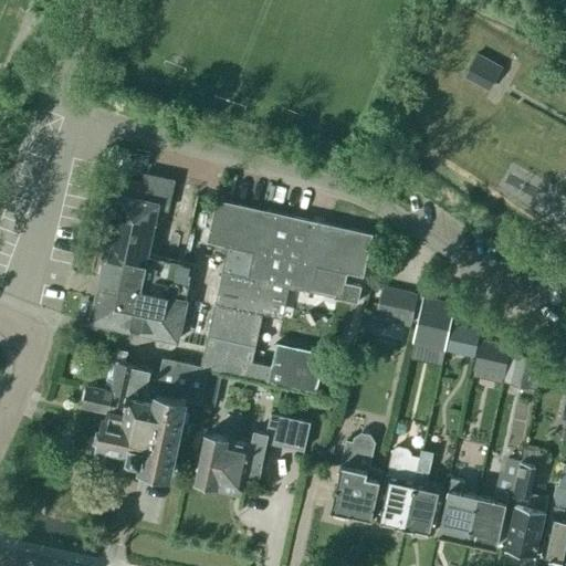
[(492,90),(504,66),(469,46),(456,69),(492,90)]
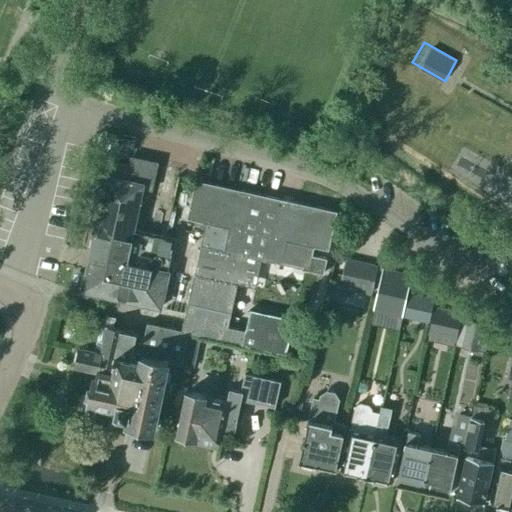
[(111,161),(82,291),(161,308),(176,239),(135,228),(143,190),(150,191),(157,162),(128,156),(127,164),(111,161)]
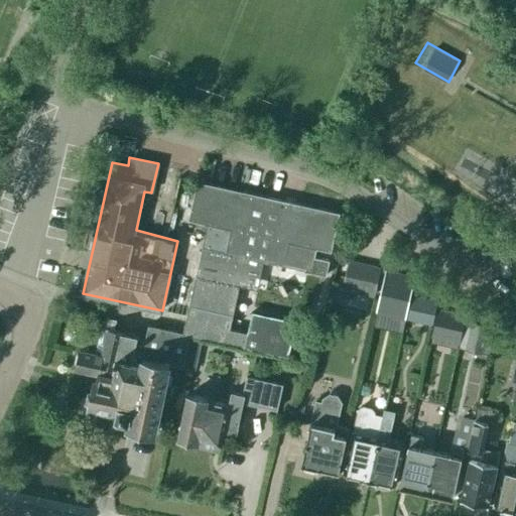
[(326,275),(329,261),(314,257),(316,249),(331,252),(339,213),(197,182),(188,219),(207,223),(183,336),(288,358),(306,271),(326,275)]
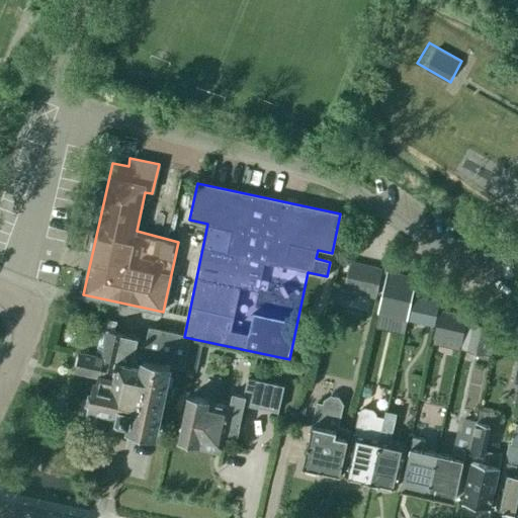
[(382,269),(350,261),(343,291),(375,298),(382,269)]
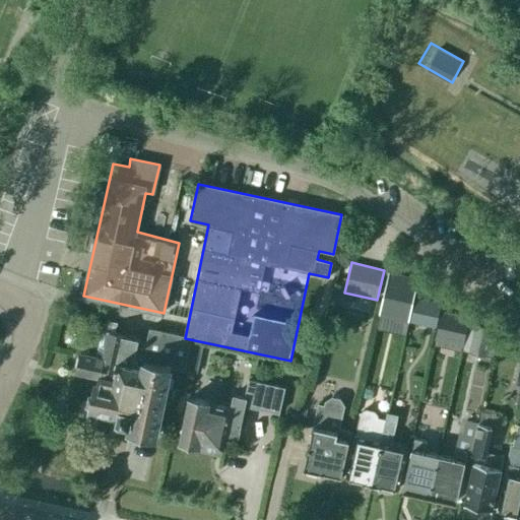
[(408,324),(409,322),(414,297),(418,279),(389,272),(379,317),(408,324)]
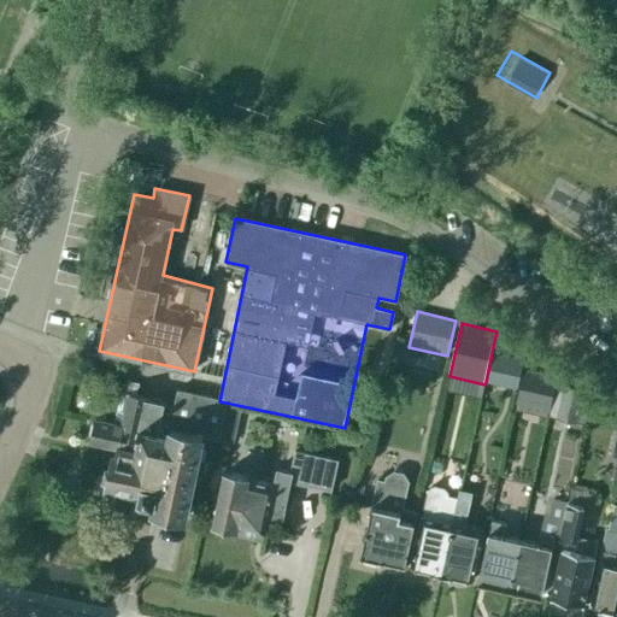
[(492,352),(486,382),(518,389),(524,359),(492,352)]
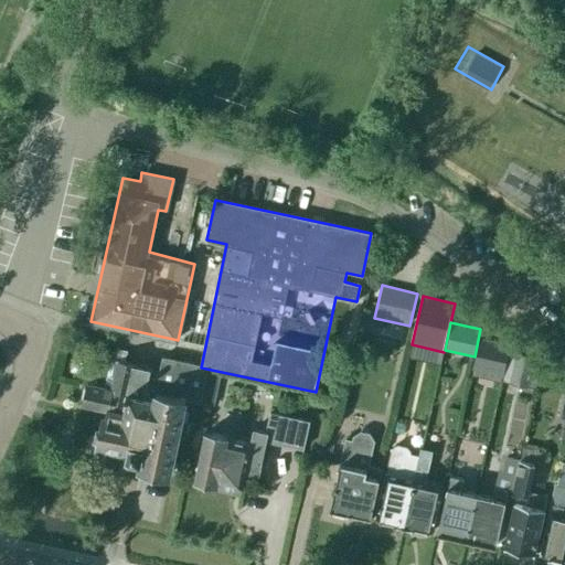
[(472,370),(501,376),(509,344),(480,338),(472,370)]
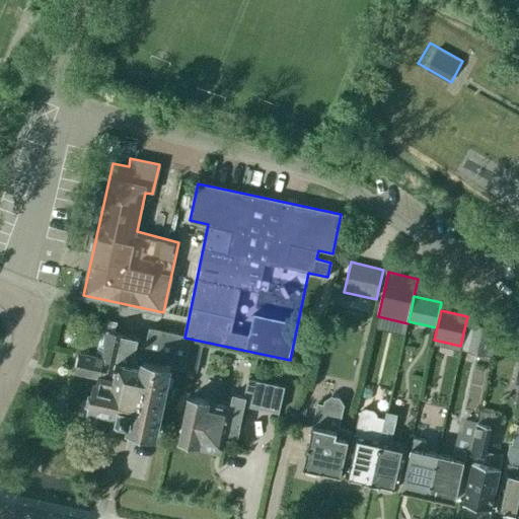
[(467,316),(460,346),(463,347),(462,351),(493,358),(498,336),(469,318),(469,317),(467,316)]
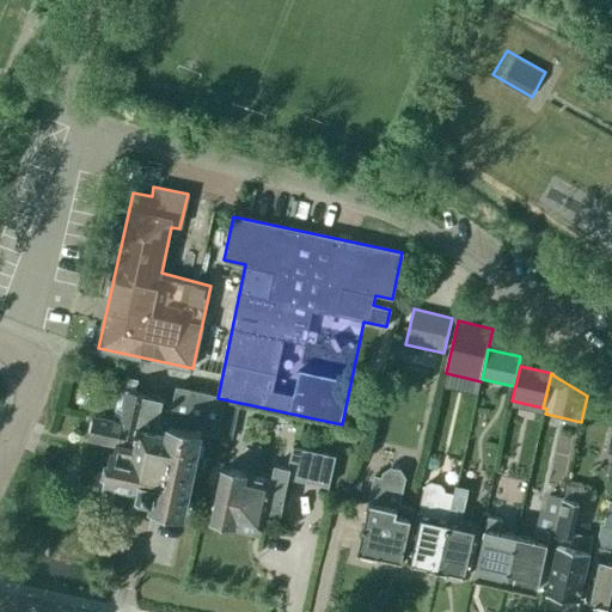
[(201,434),(215,436),(216,436),(232,440),(240,403),(176,389),(172,402),(120,390),(114,421),(95,416),(90,438),(115,444),(116,440),(135,445),(140,427),(167,433),(170,426),(183,429),(201,434)]
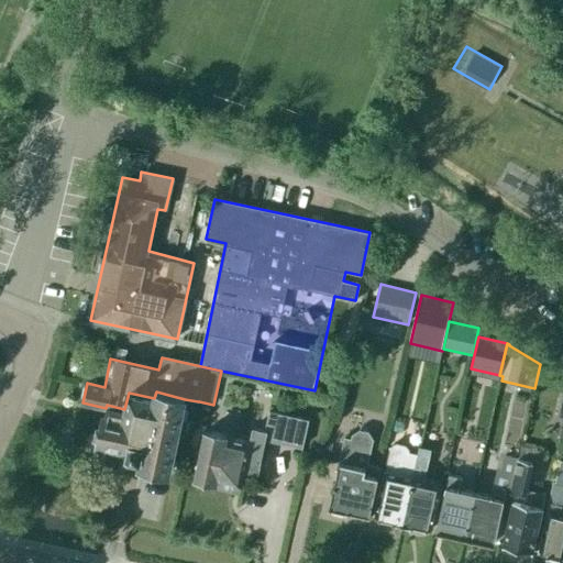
[(185,399),(168,395),(156,392),(154,398),(129,393),(124,409),(107,405),(106,408),(108,408),(106,415),(105,414),(98,443),(128,449),(127,455),(142,459),(140,465),(169,472),(185,399)]
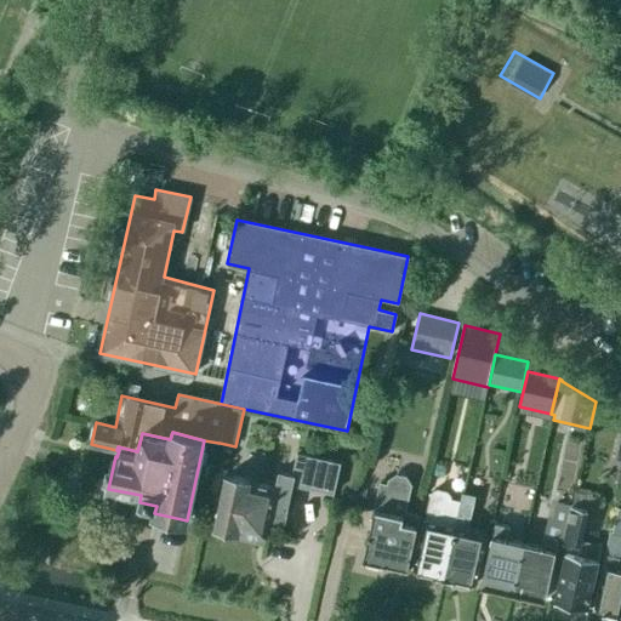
[(294,474),(279,472),(275,488),(257,484),(245,479),(227,476),(215,527),(239,533),(239,530),(266,536),(272,512),(286,516),(292,484),(335,493),(341,461),(297,453),(294,474)]
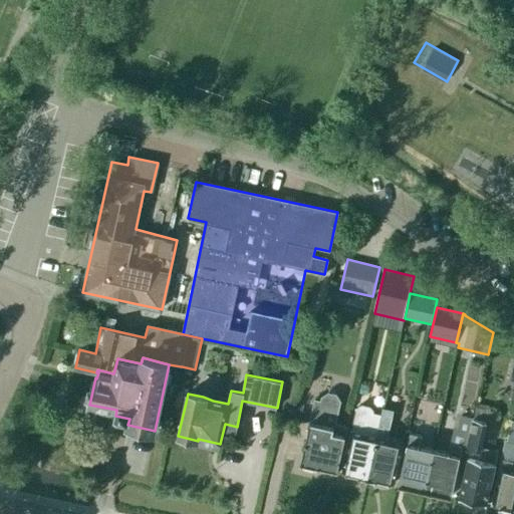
[(315,466),(318,467),(318,466),(338,471),(346,435),(333,433),(339,401),(335,394),(327,392),(321,397),(320,401),(314,400),(309,422),(310,423),(301,463),(303,468),(311,469),(315,466)]
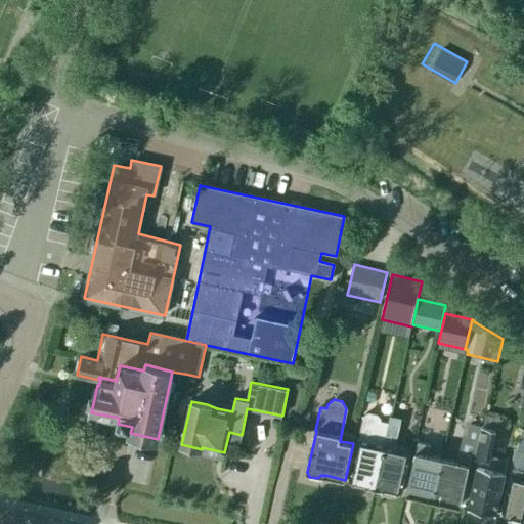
[(366,485),(375,487),(391,417),(390,417),(389,422),(382,421),(381,417),(378,415),(370,412),(366,413),(363,417),(358,438),(349,481),(366,484),(366,485)]
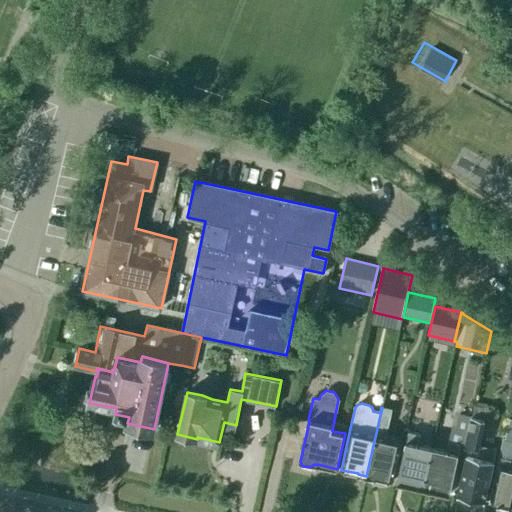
[(472,418),(471,417),(459,470),(463,470),(457,496),(484,502),(496,449),(478,445),(484,420),(486,408),(475,406),(472,418)]
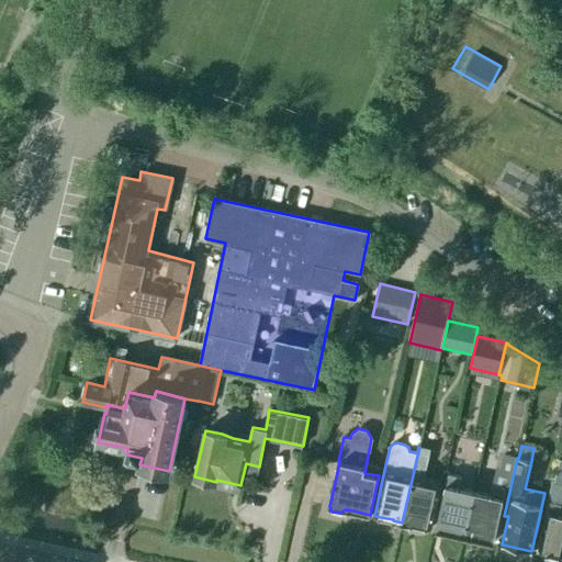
[(419,447),(402,523),(412,525),(412,524),(430,528),(440,483),(424,479),(430,449),(419,447)]
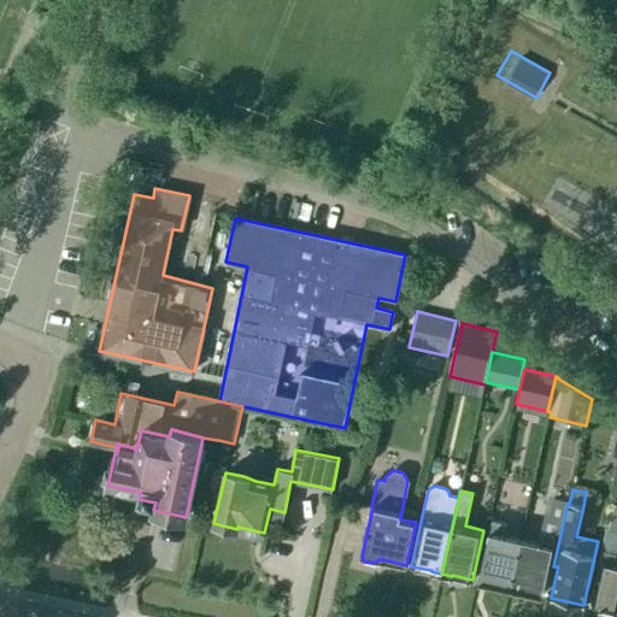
[(538,544),(521,540),(510,588),(541,595),(556,535),(559,536),(566,501),(553,499),(550,513),(545,512),(540,532),(538,544)]
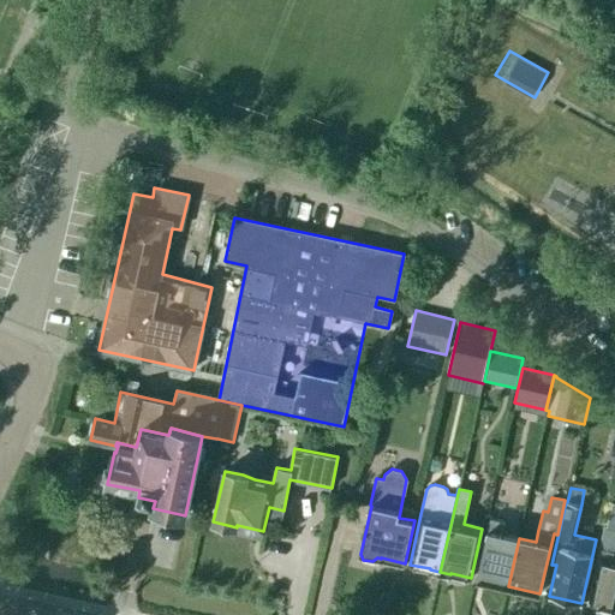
[(508,586),(519,538),(502,535),(505,523),(490,519),(476,579),(508,586)]
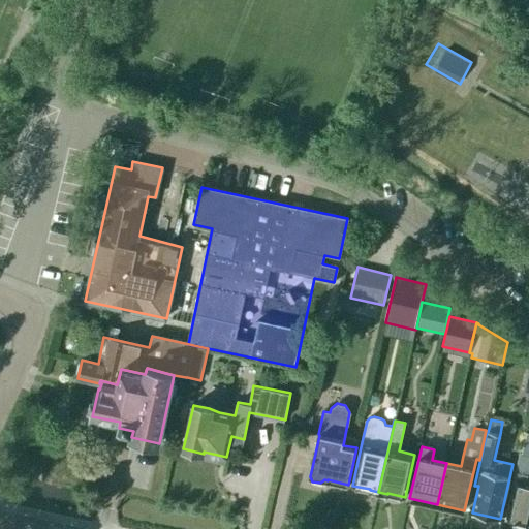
[(528,467),(528,454),(520,453),(514,477),(516,477),(506,519),(512,520),(512,522),(528,525),(528,480),(526,480),(528,467)]
